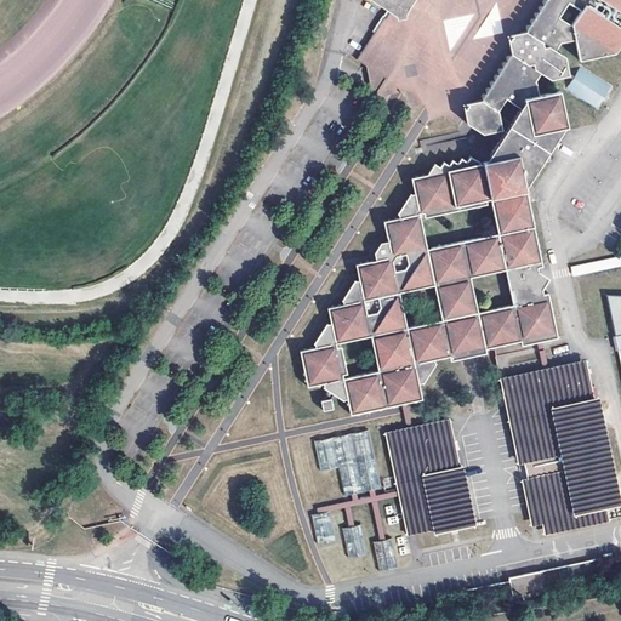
[(531,13),(533,17),(534,18),(533,20),(531,18),(528,20),(528,23),(530,24),(529,26),(528,24),(523,26),(524,29),(525,30),(524,33),(508,35),(510,39),(506,39),(510,55),(508,56),(507,56),(503,56),(503,61),(505,62),(505,63),(503,62),(500,63),(500,67),(501,68),(500,69),(499,68),(495,69),(495,73),(497,74),(496,75),(495,74),(491,75),(491,80),(493,81),(491,83),(490,81),(486,83),(488,86),(489,87),(488,89),(486,87),(483,89),(483,92),(484,93),(484,95),(483,93),(478,95),(479,98),(480,100),(479,101),(463,104),(465,108),(461,109),(465,125),(480,135),(489,134),(499,140),(483,164),(479,164),(468,157),(465,161),(460,158),(456,164),(450,160),(446,166),(442,163),(438,169),(433,165),(426,176),(409,180),(412,194),(408,194),(396,215),(397,220),(382,223),(386,243),(381,244),(379,244),(372,255),(374,261),(353,265),(357,280),(352,281),(340,301),(340,306),(324,309),(328,324),(324,325),(311,346),(312,349),(296,353),(305,389),(320,386),(322,389),(328,393),(322,402),(319,403),(320,412),(331,411),(329,400),(331,397),(341,403),(345,402),(348,417),(383,409),(400,405),(406,404),(420,400),(417,387),(421,386),(434,365),(433,362),(448,359),(449,363),(461,360),(468,359),(473,358),(484,355),(483,351),(494,348),(519,343),(520,347),(536,343),(542,342),(558,339),(550,301),(547,294),(542,295),(541,292),(548,280),(537,273),(536,268),(541,268),(540,262),(533,228),(524,193),(523,189),(540,164),(550,161),(547,152),(562,129),(565,129),(558,92),(536,97),(533,83),(539,74),(548,80),(564,77),(571,81),(565,90),(597,109),(611,86),(580,67),(574,77),(567,72),(564,58),(553,51),(559,43),(573,40),(577,62),(615,55),(620,44),(620,0),(545,0),(546,0),(545,0),(540,0),(541,4),(542,5),(541,6),(540,5),(536,6),(536,10),(539,11),(537,13),(536,12),(531,13)]
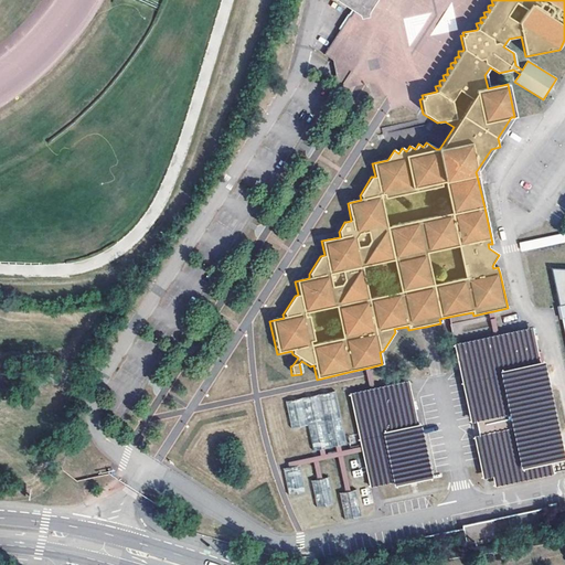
[(333,0),(356,14),(359,18),(366,17),(366,12),(373,0),(333,0)]
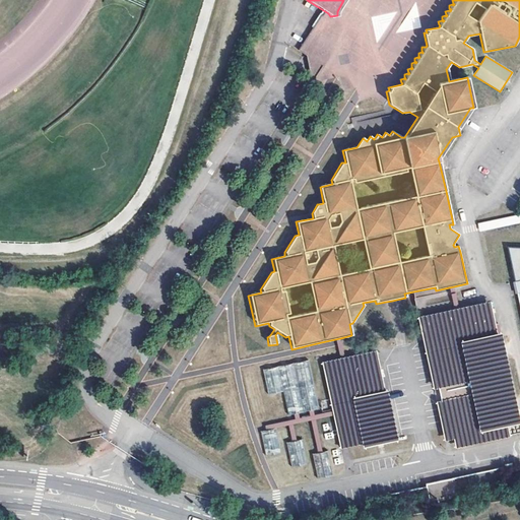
[(519,213),(477,223),(478,228),(479,232),(519,222),(519,213)]
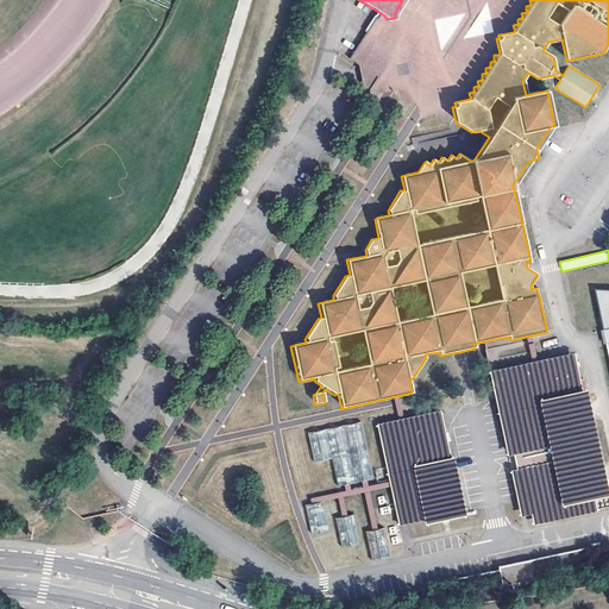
[(608,290),(594,290),(603,331),(606,344),(608,359),(608,290)]
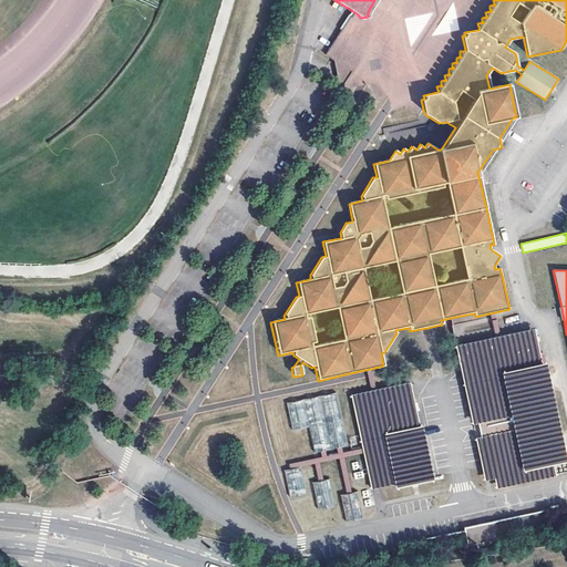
[(495,312),(490,313),(491,317),(491,321),(493,331),(494,338),(497,338),(501,337),(496,320),(495,315),(495,312)]
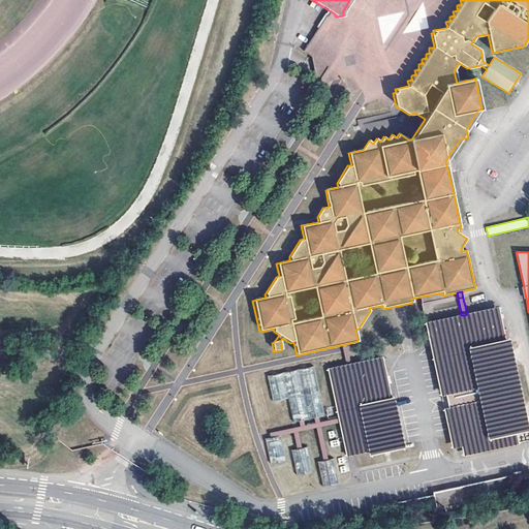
[(429,322),(426,323),(425,323),(429,341),(429,344),(430,347),(440,397),(446,396),(448,408),(443,409),(448,435),(452,449),(453,449),(457,448),(461,447),(463,457),(519,446),(517,435),(528,433),(526,417),(509,340),(505,341),(499,307),(473,313),(467,314),(464,315),(461,315),(429,322)]
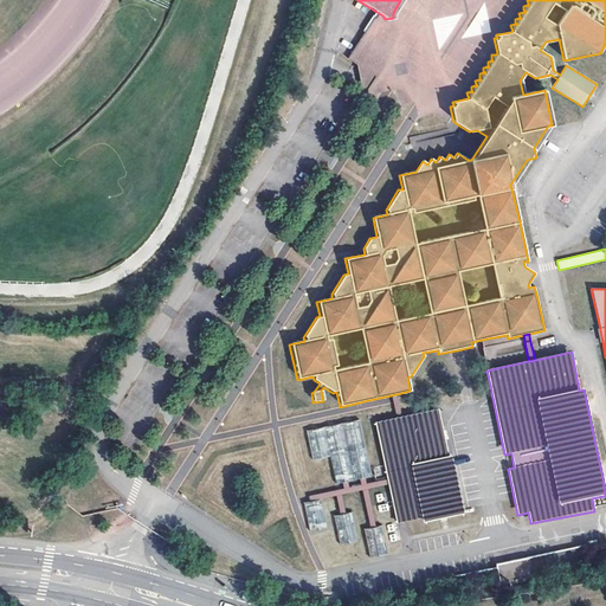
[(397,394),(391,395),(392,399),(393,403),(395,418),(399,418),(401,417),(400,412),(400,410),(397,394)]
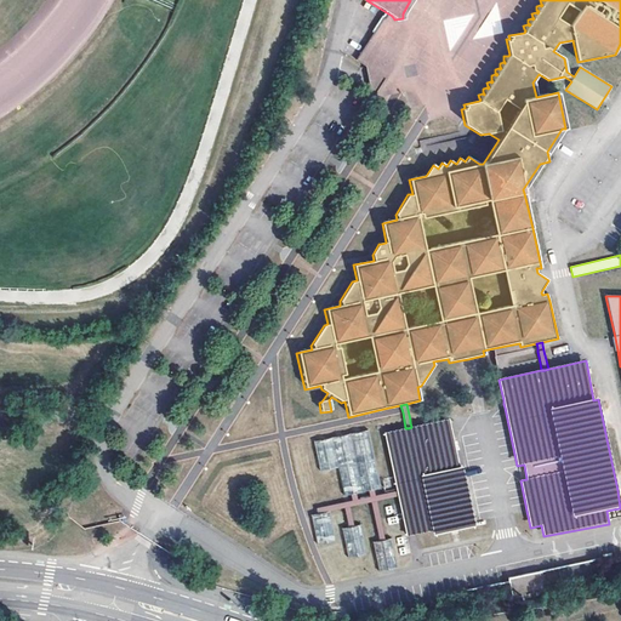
[(405,428),(383,433),(393,477),(396,491),(397,494),(398,497),(399,503),(403,527),(405,537),(409,537),(417,536),(431,534),(432,537),(451,533),(459,531),(474,528),(473,523),(461,467),(460,467),(449,420),(411,427),(409,428),(405,428)]
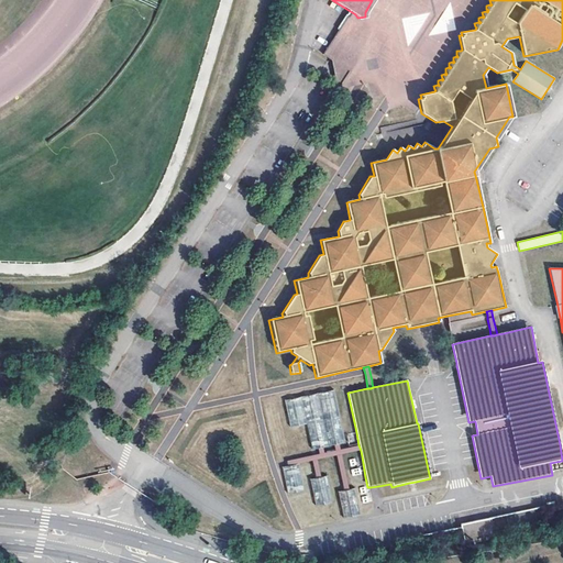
[(300,397),(284,400),(290,428),(307,424),(312,450),(318,449),(320,449),(322,448),(329,446),(333,445),(337,444),(339,444),(345,442),(344,435),(333,389),(317,394),(300,397)]
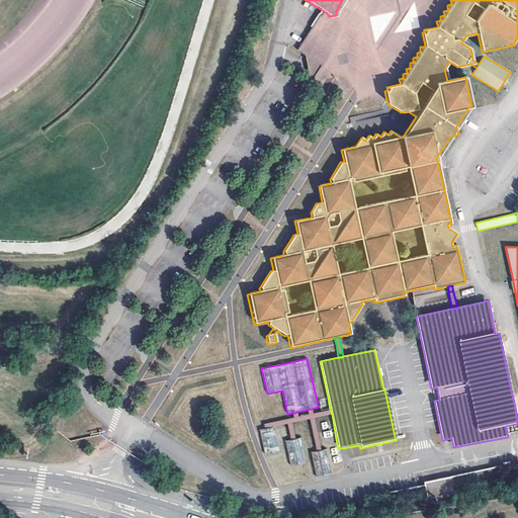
[(294,413),(292,413),(293,418),(263,424),(264,427),(264,429),(274,427),(286,424),(290,441),(292,440),(294,440),(291,423),(309,420),(316,451),(318,451),(321,450),(314,418),(332,415),(331,412),(330,410),(313,414),(312,409),(310,409),(307,410),(308,415),(297,417),(296,412),(294,413)]
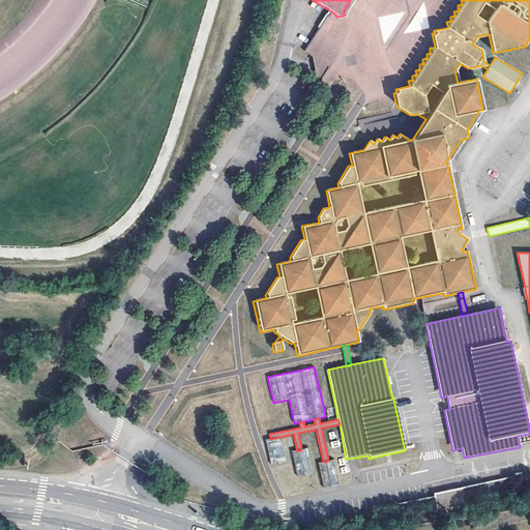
[(266,440),(271,466),(287,463),(281,437),(270,439),(266,440)]
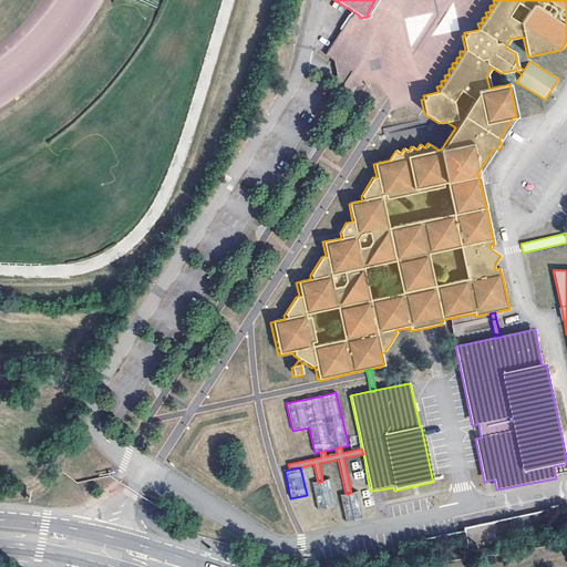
[(318,483),(311,484),(317,511),(334,507),(329,480),(322,482),(320,482),(318,483)]
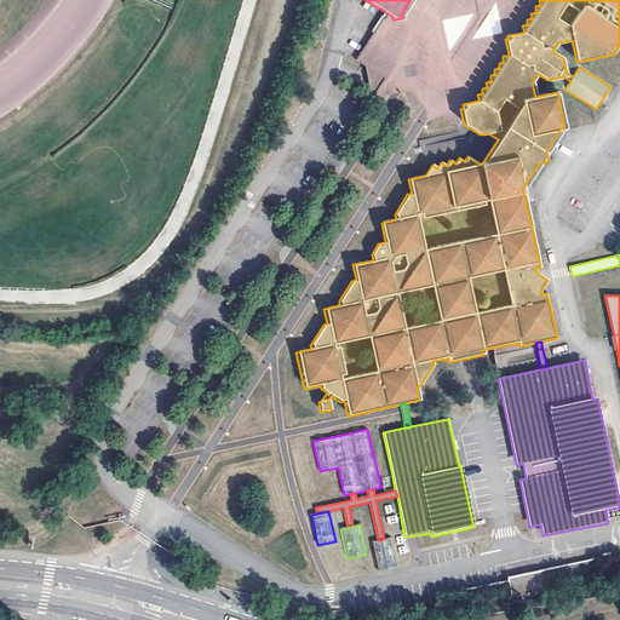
[(378,540),(372,541),(378,573),(396,568),(390,538),(384,539),(380,540),(378,540)]
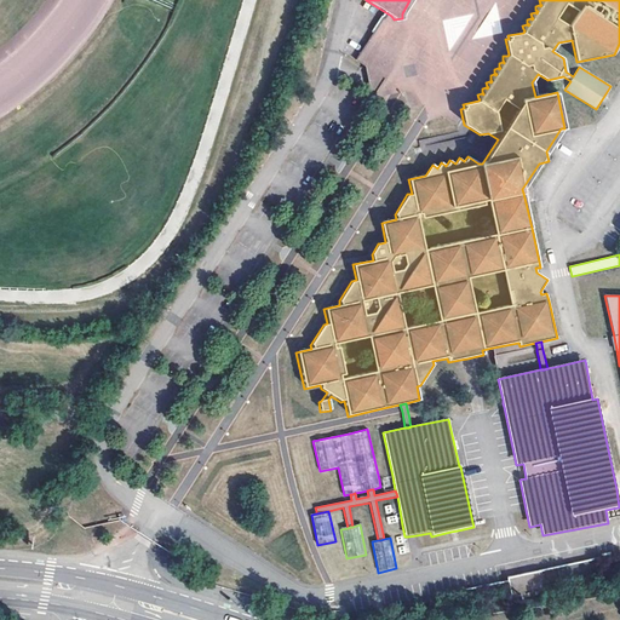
[(557,586),(557,569),(532,569),(532,586),(557,586)]
